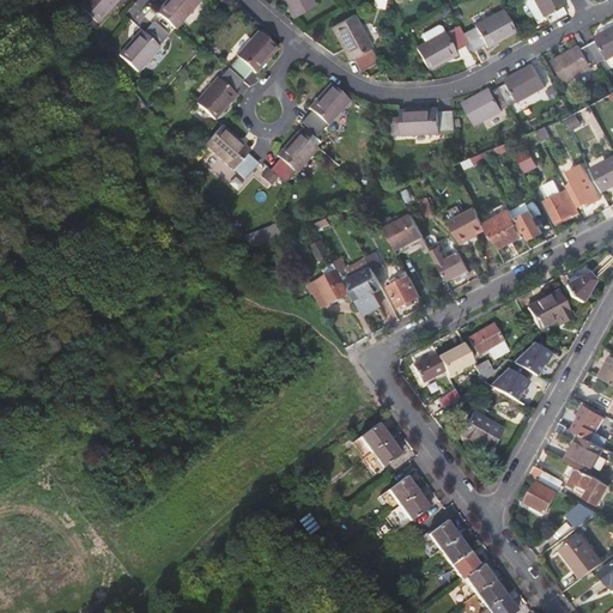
[(82,0),(78,5),(98,23),(119,0),(82,0)]
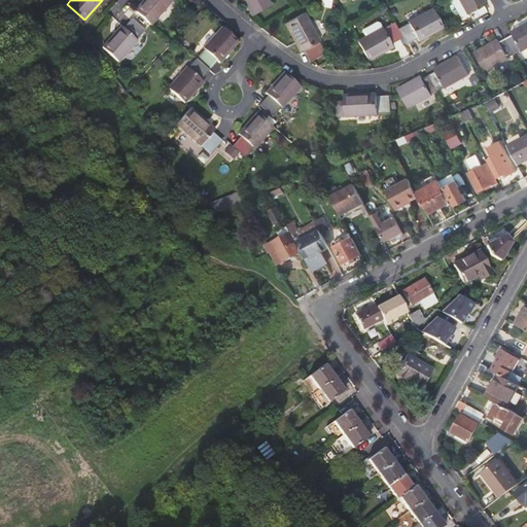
[(142,0),(134,10),(151,26),(173,1),(172,0),(142,0)]
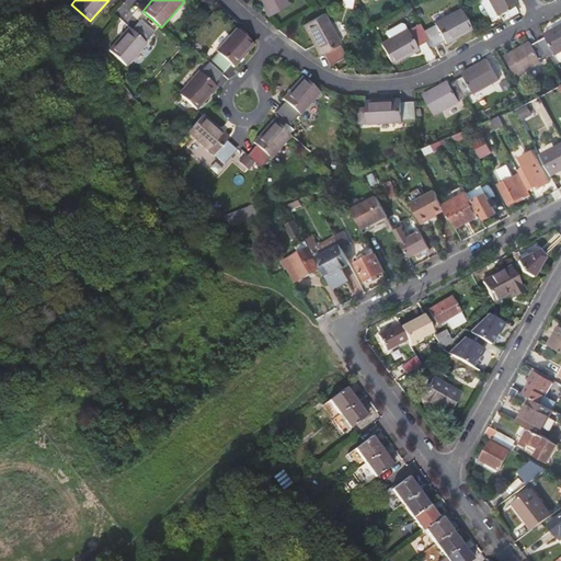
[(258,0),(266,16),(287,6),(284,0),(258,0)]
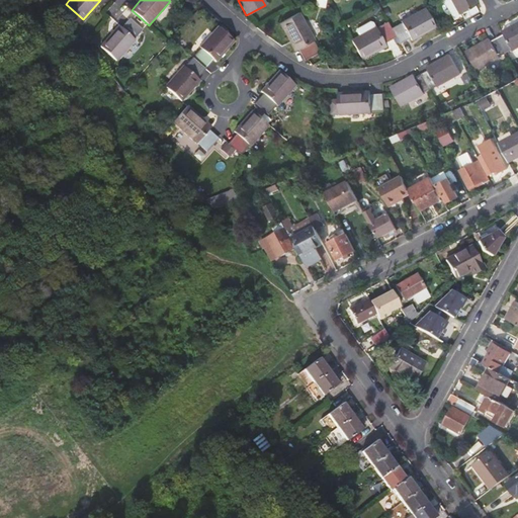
[(477,0),(451,0),(458,12),(460,11),(463,18),(479,10),(475,4),(479,3),(477,0)]
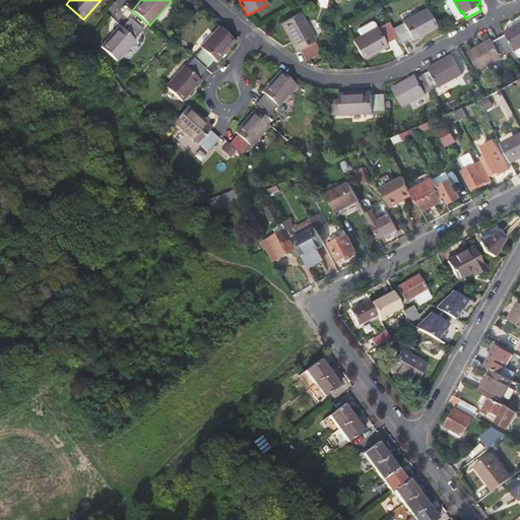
[(396,37),(399,42),(409,37),(411,40),(436,26),(425,7),(401,19),(402,20),(391,26),(396,37)]
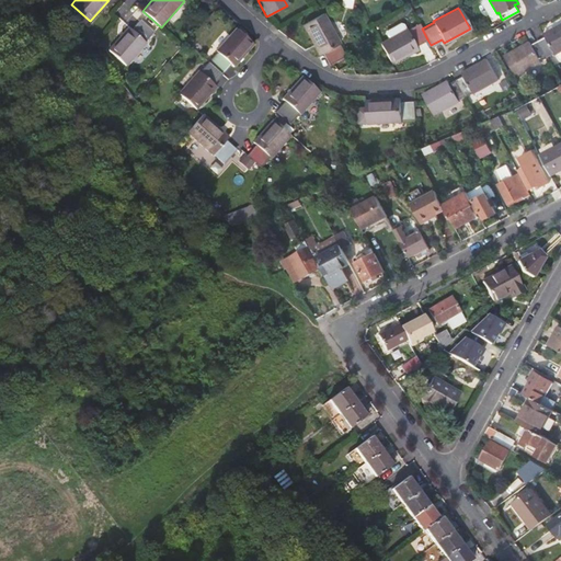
[(340,43),(322,12),(301,23),(319,54),(321,53),(328,64),(344,55),(338,44),(340,43)]
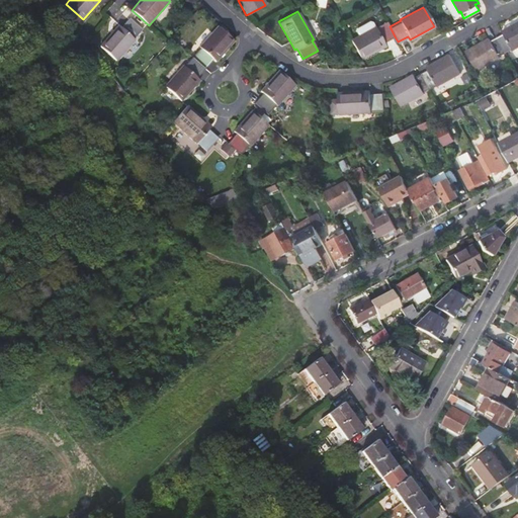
[(100,46),(117,61),(136,39),(143,30),(128,17),(121,26),(118,24),(100,46)]
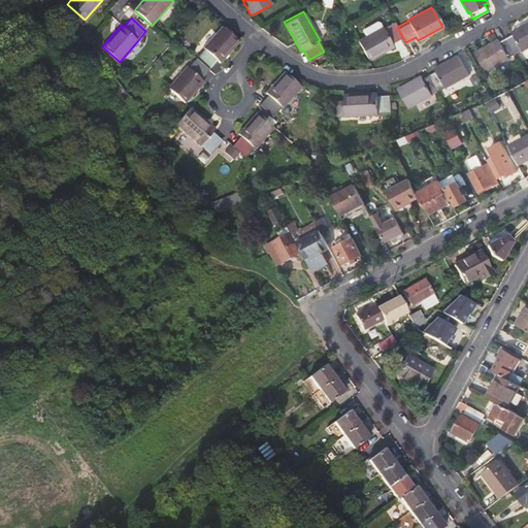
[(522,51),(523,52),(527,48),(527,21),(512,31),(513,34),(506,37),(516,54),(522,51)]
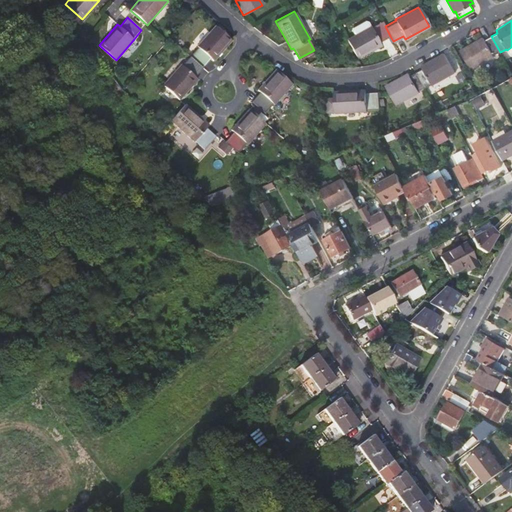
[(372,27),(347,40),(357,58),(381,45),(379,42),(390,36),(385,26),(383,22),(372,28),(372,27)]
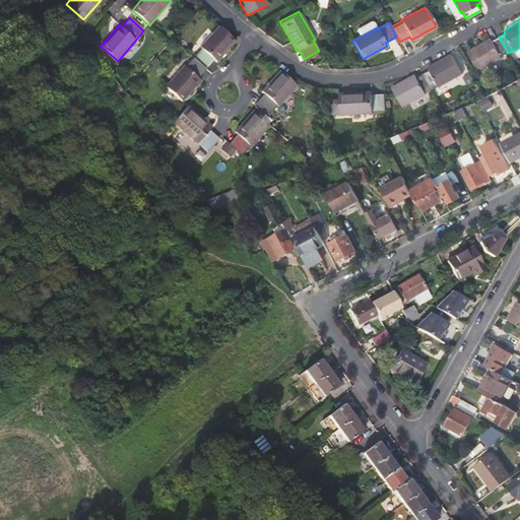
[(200,46),(201,47),(193,56),(206,68),(214,59),(216,61),(235,41),(218,25),(200,46)]
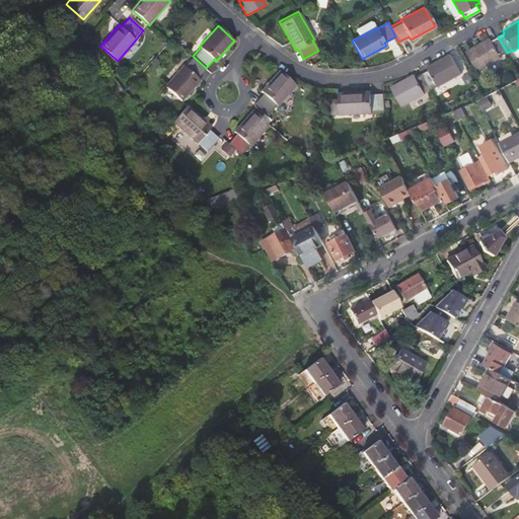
[(466,52),(478,72),(502,58),(501,57),(507,53),(498,36),(491,41),(490,39),(466,52)]
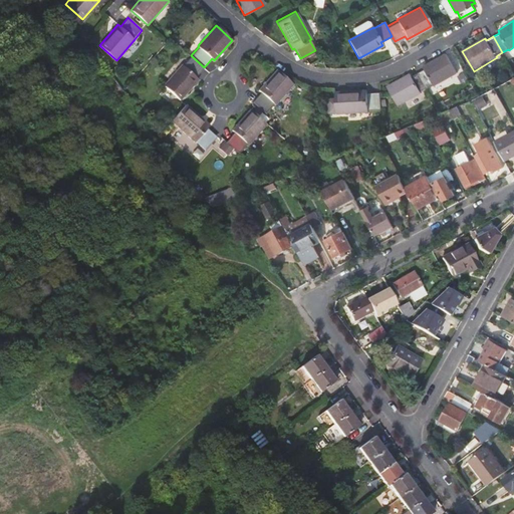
[(434,86),(457,72),(446,53),(422,66),(424,69),(419,72),(428,88),(433,85),(434,86)]
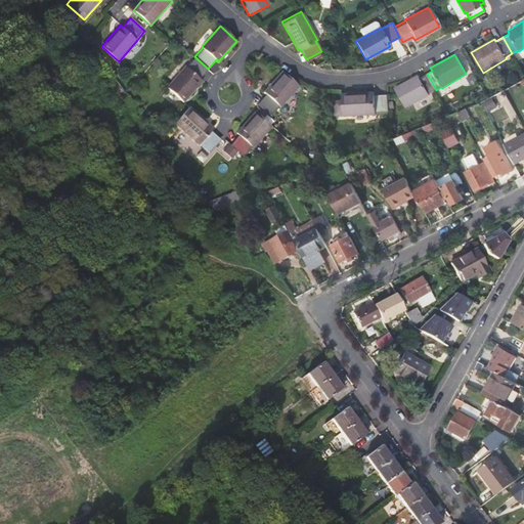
[(184,64),(165,86),(182,101),(202,80),(200,78),(208,69),(194,56),(186,66),(184,64)]
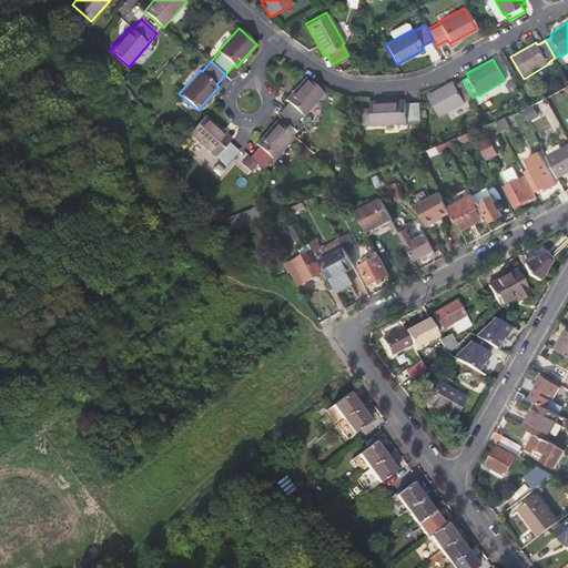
[(301,113),(303,114),(323,92),(305,75),(285,98),(288,101),(279,111),(292,123),(301,113)]
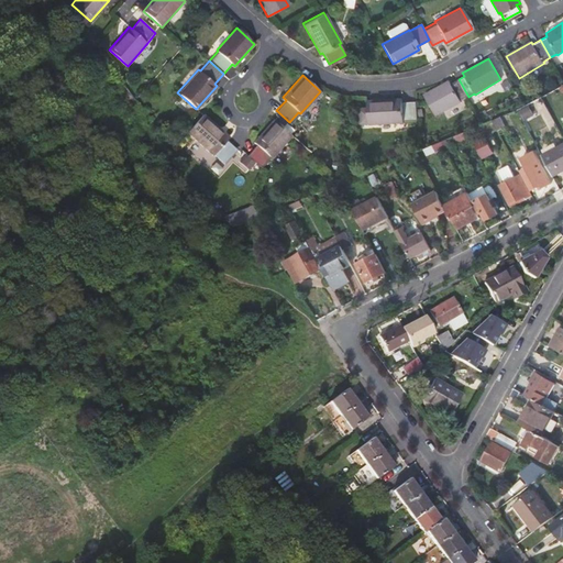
[(449,80),(424,95),(438,117),(461,102),(461,101),(468,97),(459,79),(451,84),(449,80)]
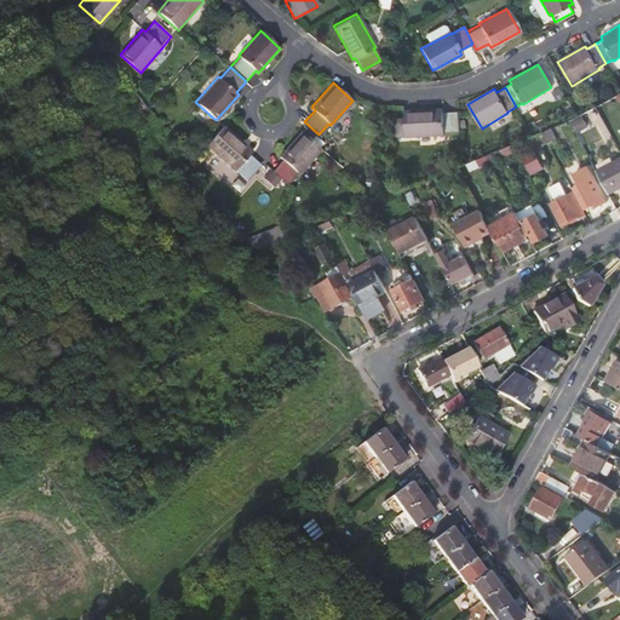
[(406,121),(396,121),(396,137),(445,135),(445,132),(460,131),(460,110),(443,112),(442,108),(406,110),(406,121)]
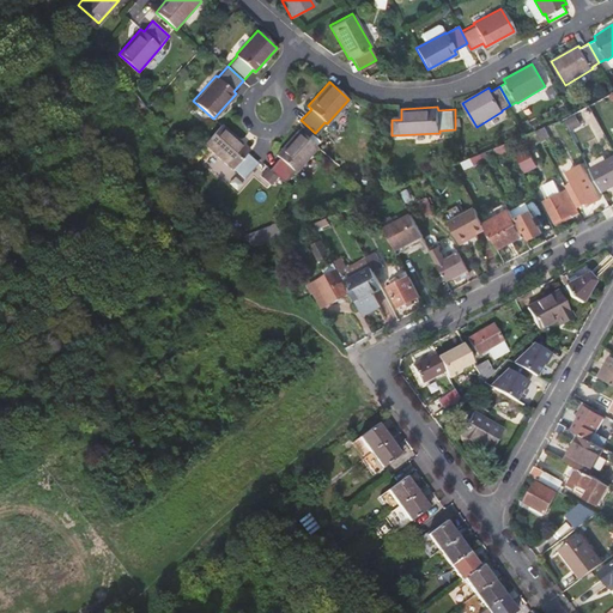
[(248,152),(250,150),(223,125),(204,144),(232,169),(234,168),(243,176),(258,161),(248,152)]
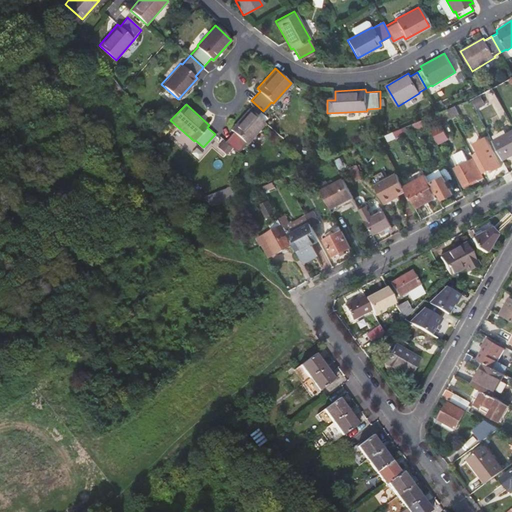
[(245,143),(265,121),(249,107),(230,128),(233,131),(225,139),(236,150),(244,142),(245,143)]
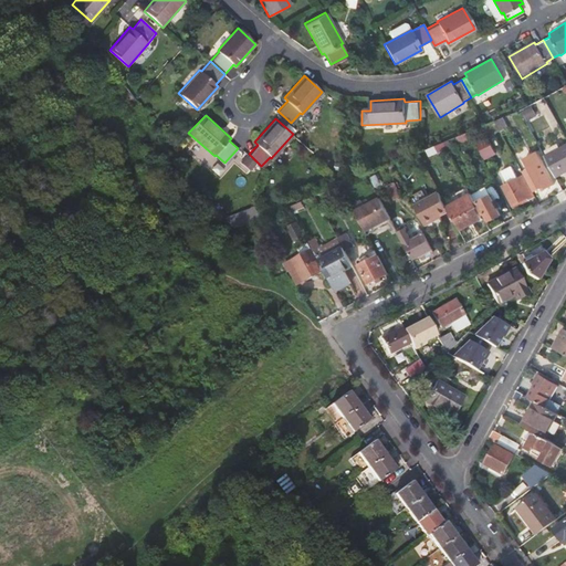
[(509,128),(503,118),(494,122),(500,133),(509,128)]
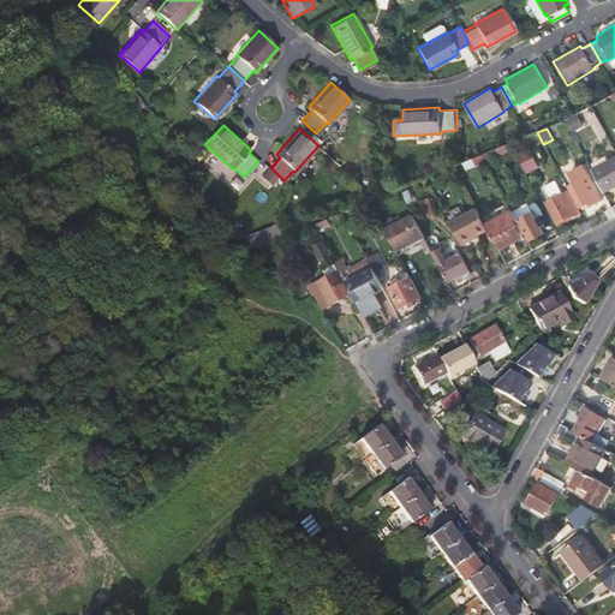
[(495,157),(512,149),(509,143),(483,154),(482,155),(484,161),(494,156),(495,157)]
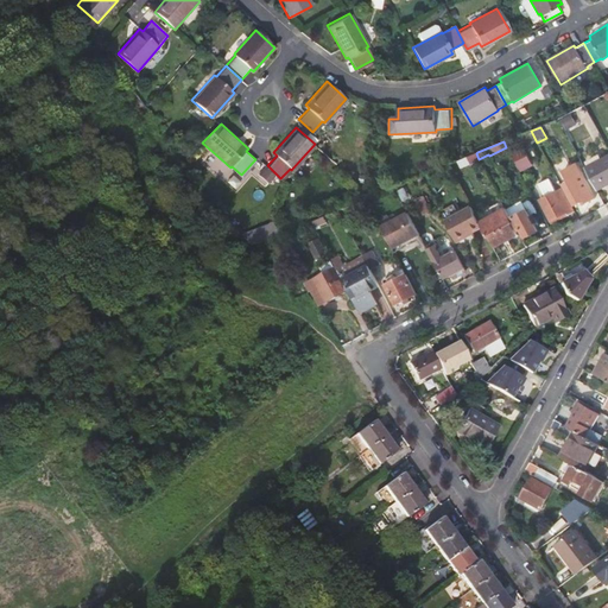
[(521,170),(532,164),(523,147),(512,153),(521,170)]
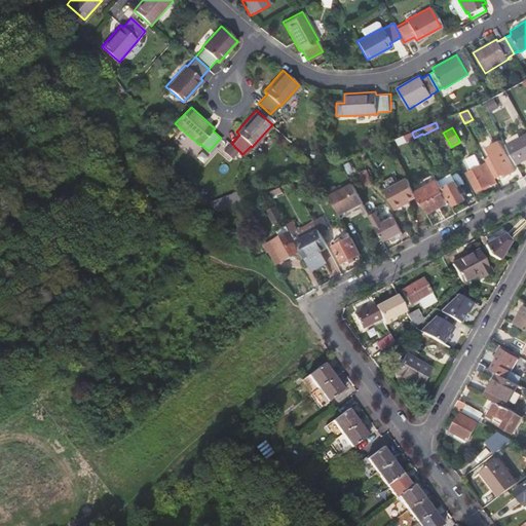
[(414,138),(412,133),(405,136),(407,139),(408,141),(414,138)]
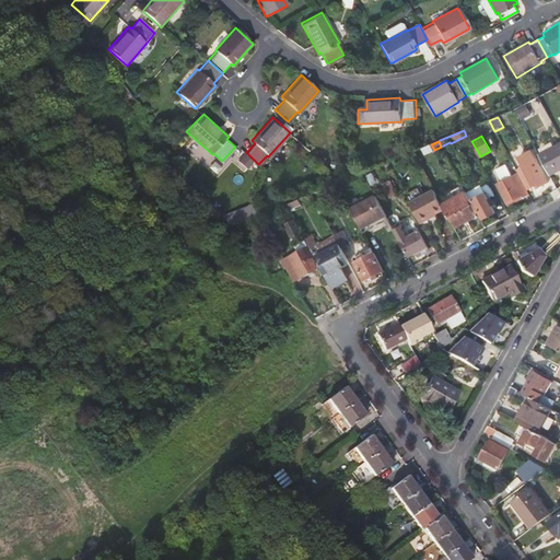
[(559,143),(539,155),(549,175),(559,170),(559,143)]
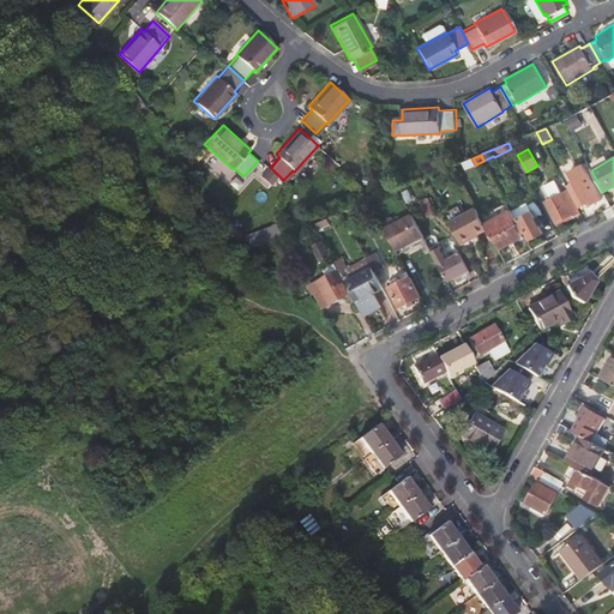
[(274,184),(280,176),(271,169),(265,176),(274,184)]
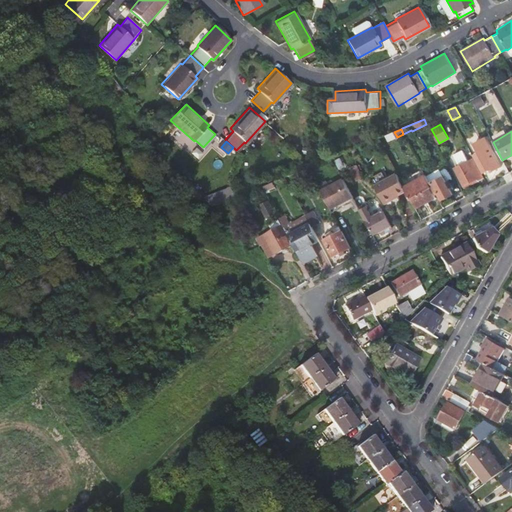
[(482,151),(474,155),(483,173),(491,169),(492,171),(501,167),(491,146),(489,147),(487,143),(479,147),(482,151)]
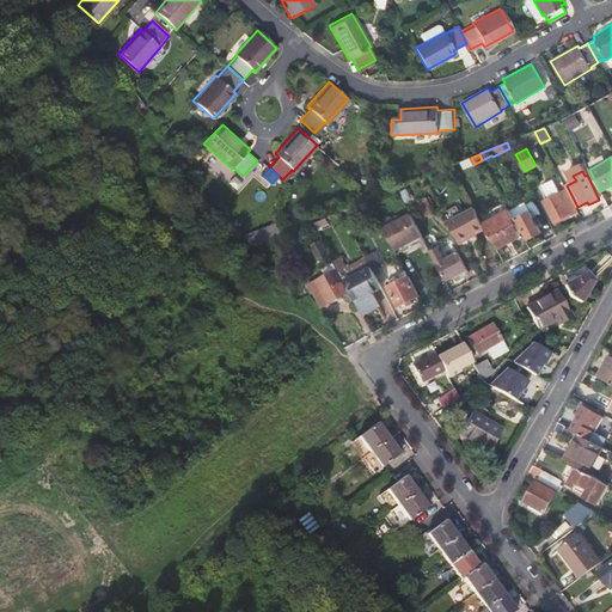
[(571,215),(577,213),(567,190),(543,203),(554,222),(570,214),(571,215)]
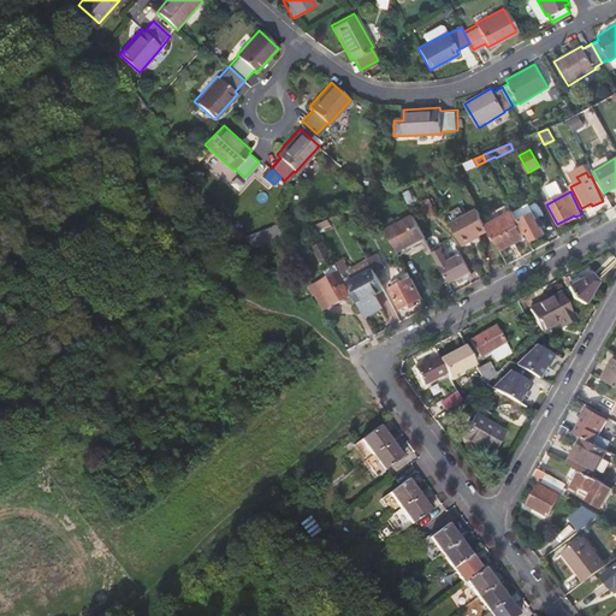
[(430,217),(437,213),(430,200),(422,205),(430,217)]
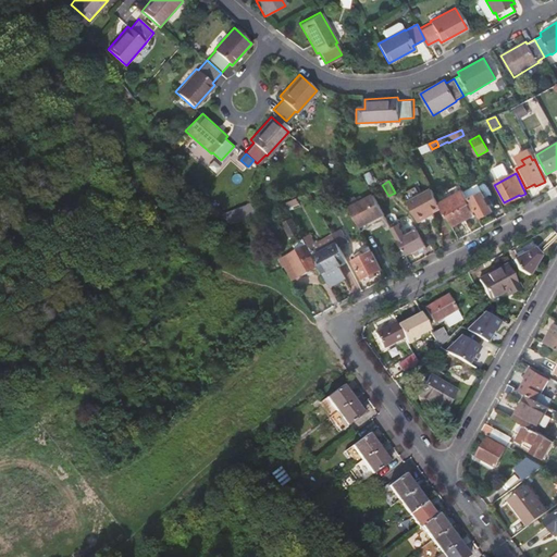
[(432,189),(408,202),(419,221),(443,208),(440,203),(432,189)]
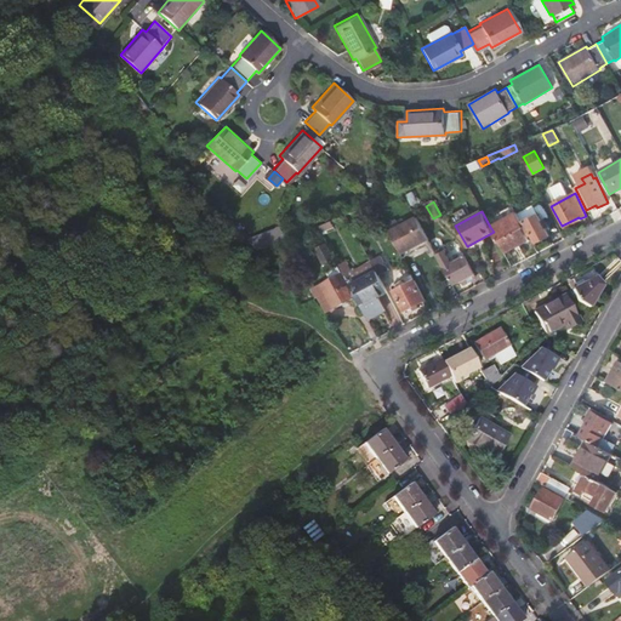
[(499,243),(502,241),(507,251),(529,240),(523,229),(525,228),(517,212),(490,227),(494,232),(497,241),(499,243)]
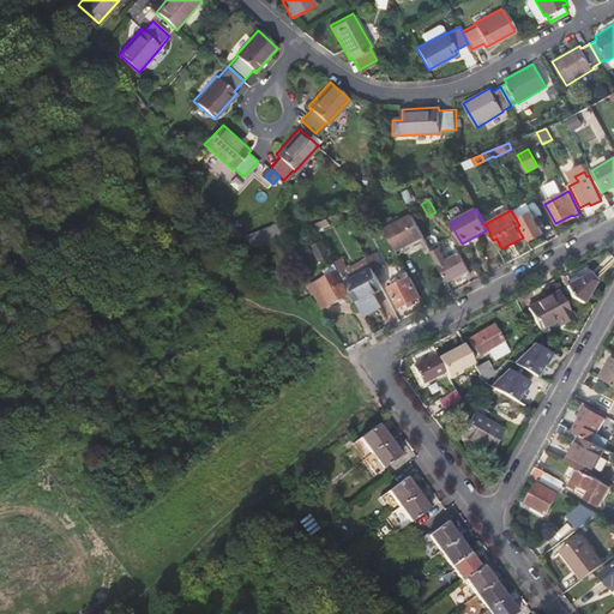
[(533,240),(543,234),(531,214),(519,220),(527,232),(528,230),(533,240)]
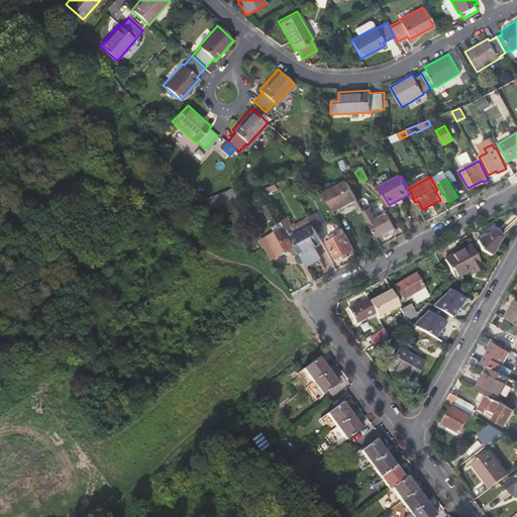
[(346,181),(324,193),(333,211),(356,199),(346,181)]
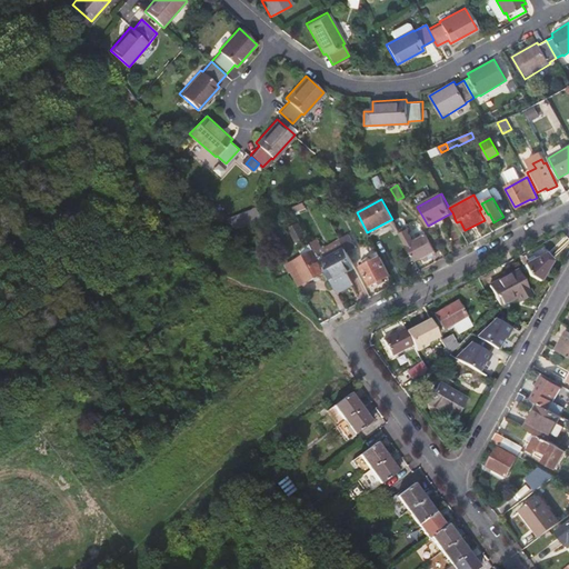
[(259,207),(229,216),(232,228),(262,220),(259,207)]
